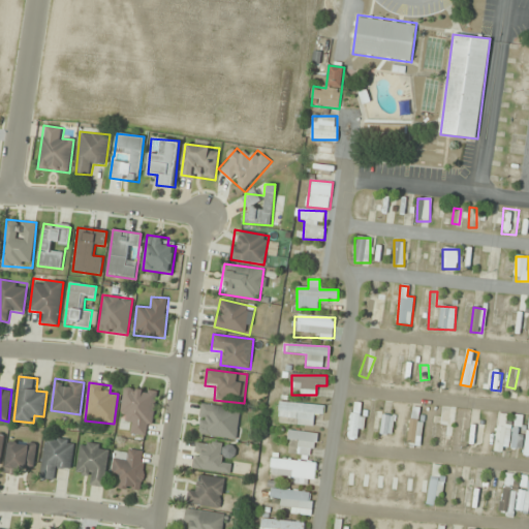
[(156,392),(124,387),(121,418),(130,419),(128,433),(150,436),(156,392)]
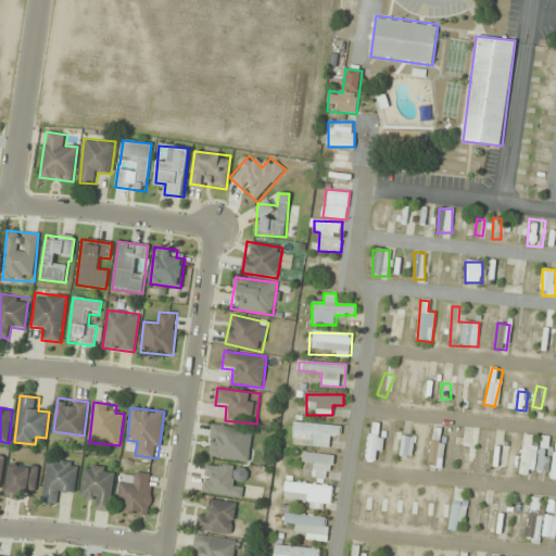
[(340,437),(340,426),(293,422),(292,445),(328,447),(328,437),(340,437)]
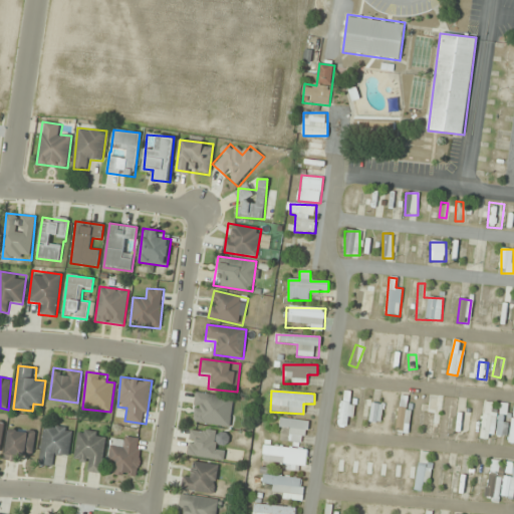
[(348,429),(354,393),(343,391),(337,427),(348,429)]
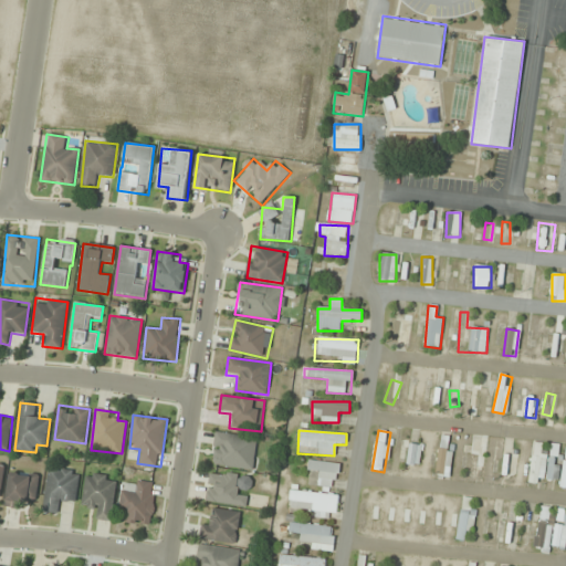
[(257,437),(215,432),(211,464),(253,470),(257,437)]
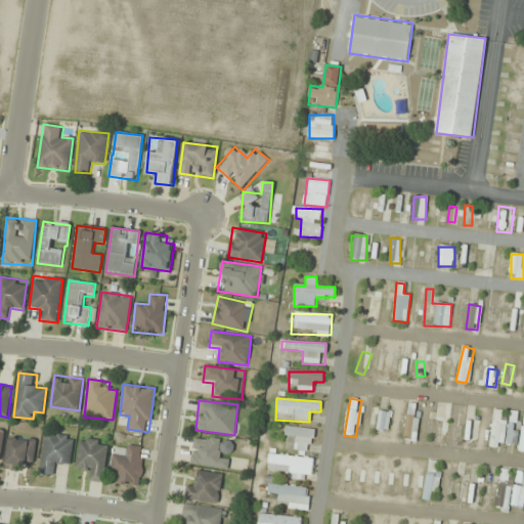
[(405,441),(418,441),(418,404),(405,404),(405,441)]
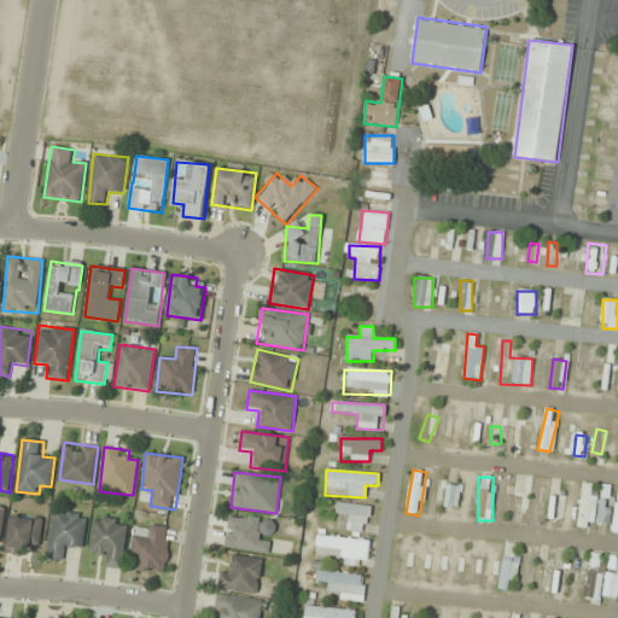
[(532,479),(517,478),(516,493),(530,494),(532,479)]
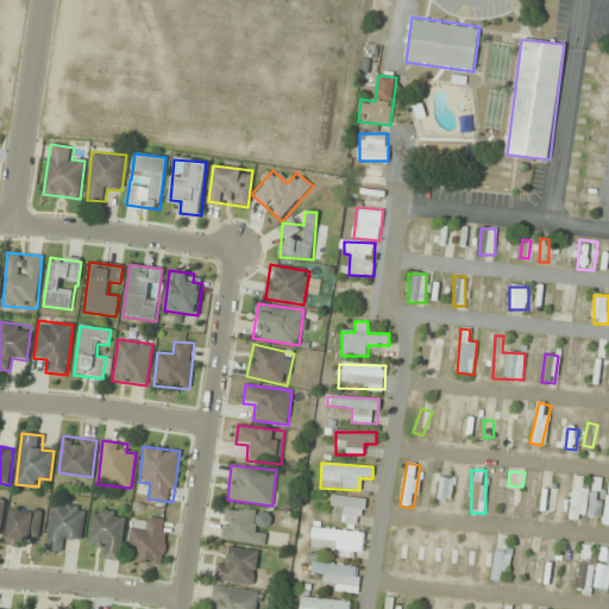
[(584,522),(588,477),(573,476),(569,521),(584,522)]
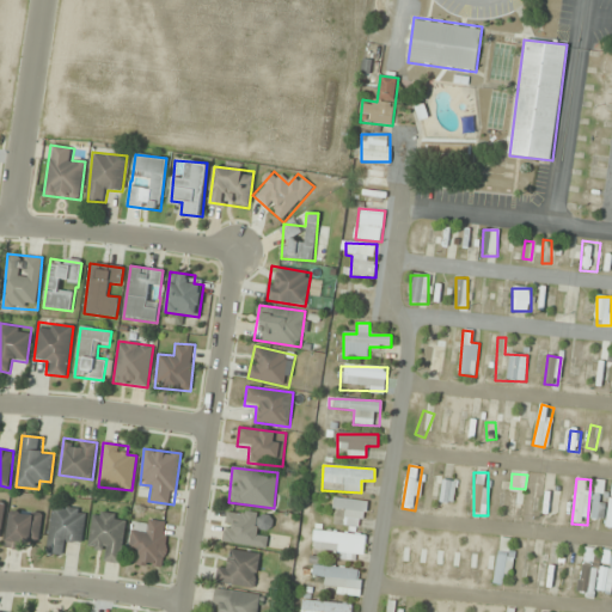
[(458,481),(442,479),(440,503),(454,506),(458,481)]
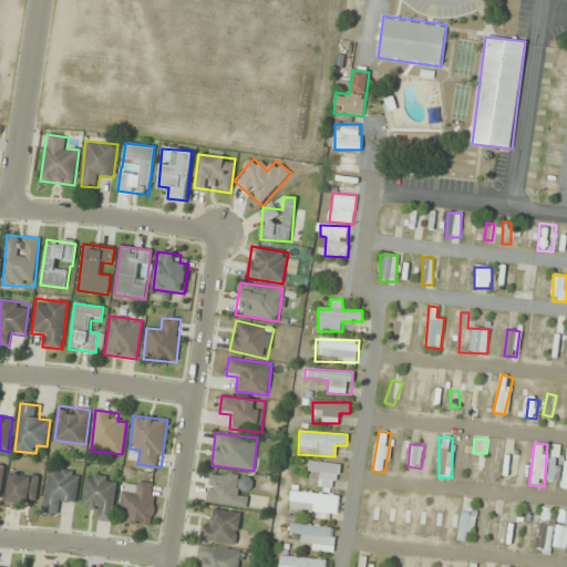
[(562,446),(550,445),(549,482),(559,483),(562,446)]
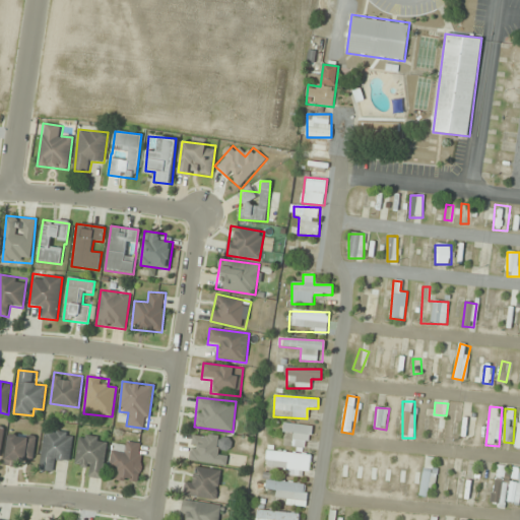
[(443,440),(445,417),(434,416),(432,439),(443,440)]
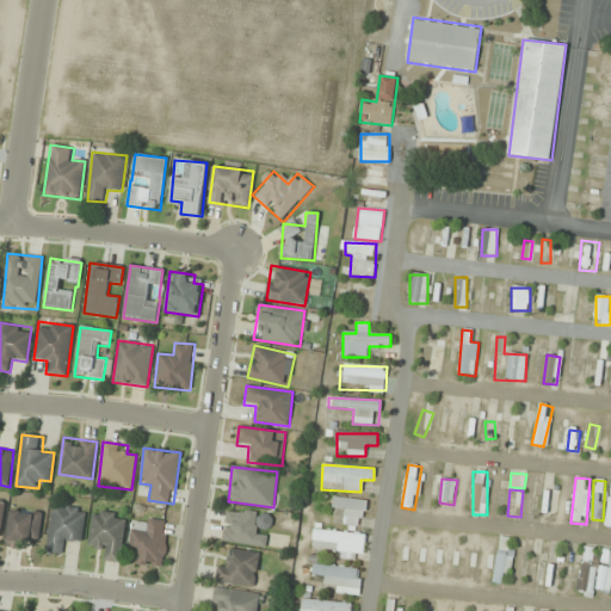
[(368,503),(334,495),(331,508),(344,511),(341,524),(363,528),(368,503)]
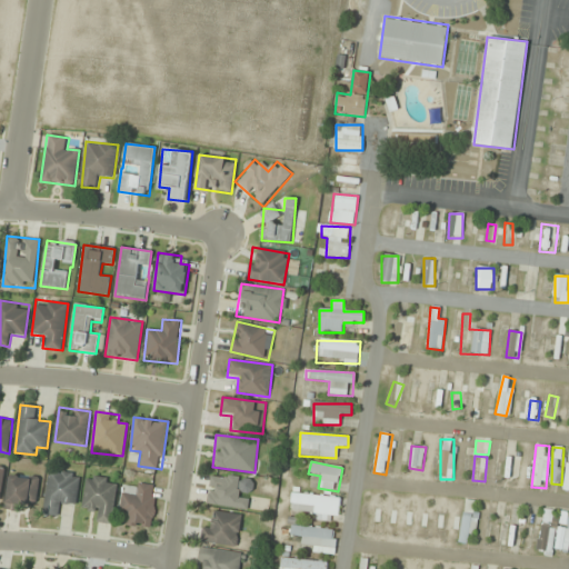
[(61,518),(65,506),(75,508),(81,476),(50,469),(41,513),(61,518)]
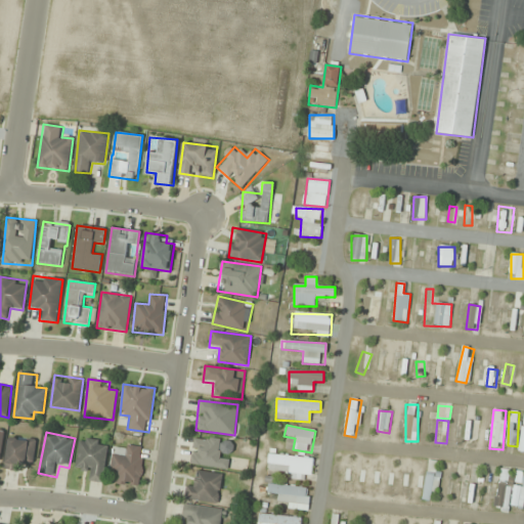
[(24,463),(33,465),(36,440),(9,437),(5,470),(23,472),(24,463)]
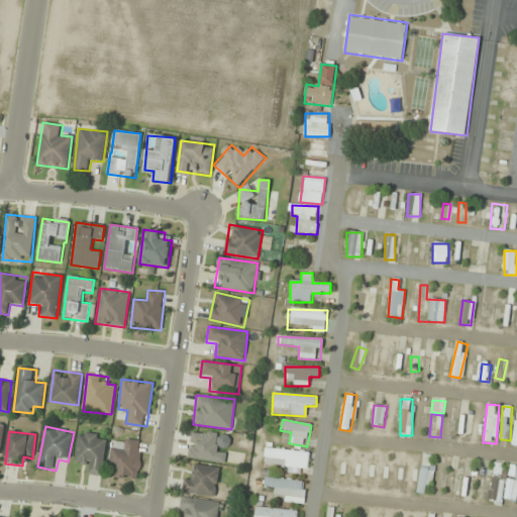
[(189,458),(226,462),(228,435),(191,431),(189,458)]
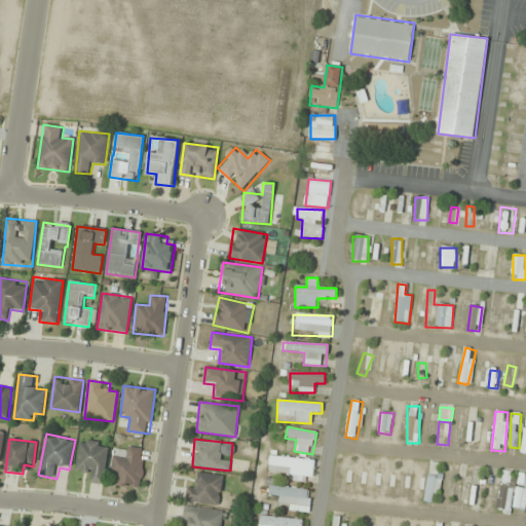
[(76,471),(86,472),(85,482),(104,485),(109,443),(79,440),(76,471)]
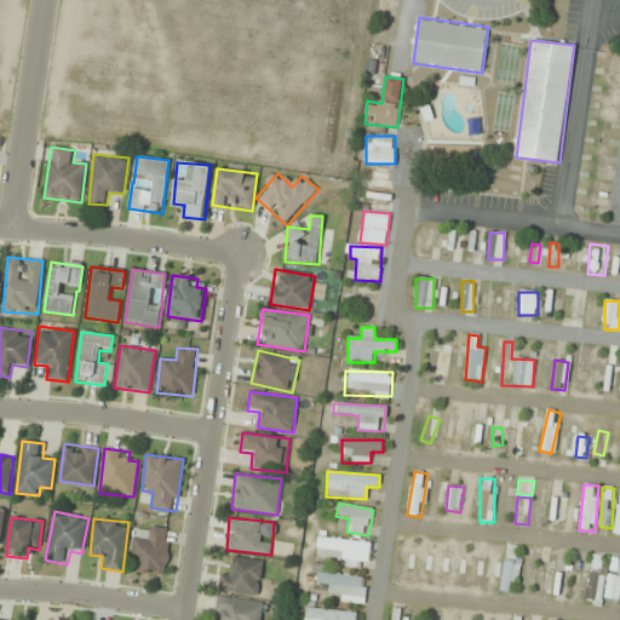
[(170,528),(133,527),(131,572),(167,573),(170,528)]
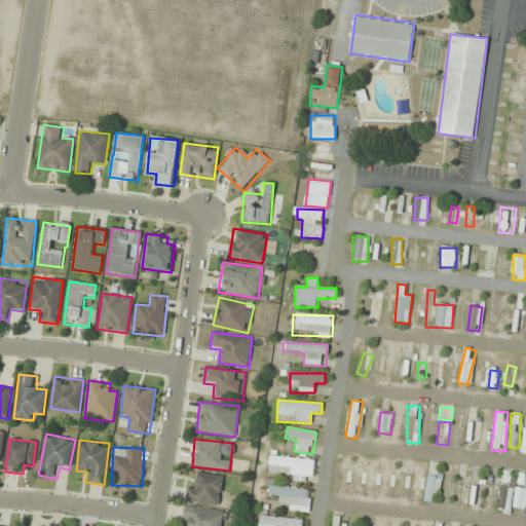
[(314,460),(269,455),(267,477),(311,482),(314,460)]
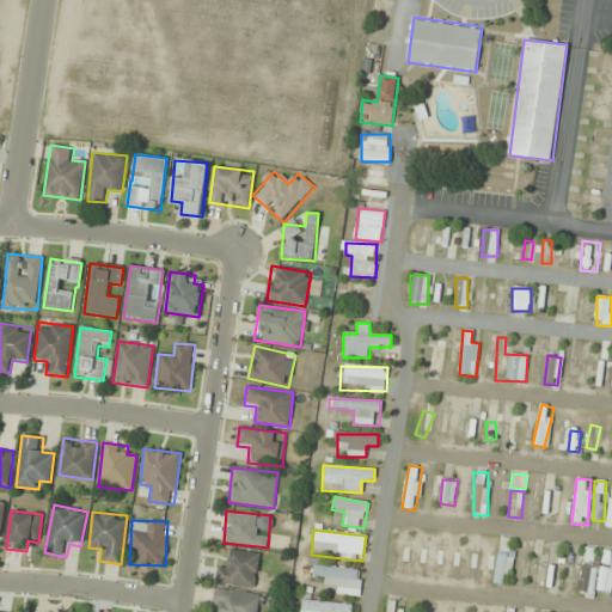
[(412,542),(398,542),(397,571),(412,573),(412,542)]
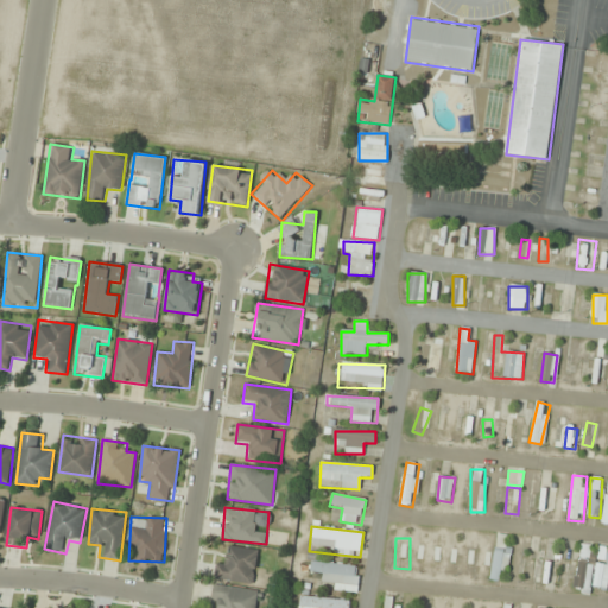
[(219,556),(215,577),(252,584),(258,551),(230,545),(228,558),(219,556)]
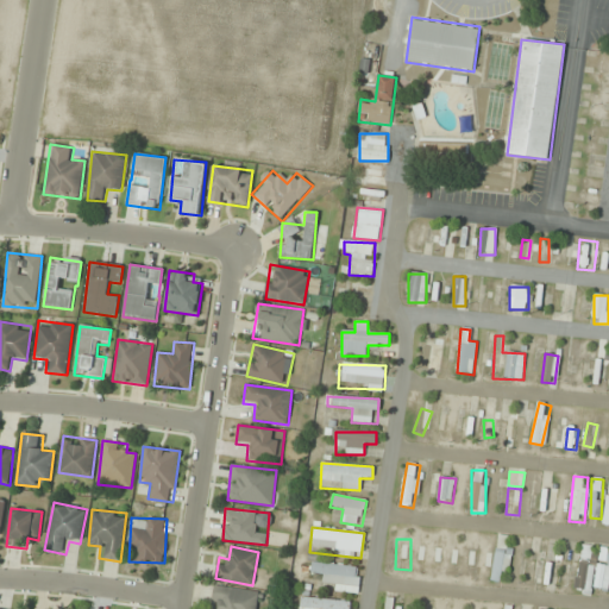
[(576,589),(591,591),(597,547),(581,546),(576,589)]
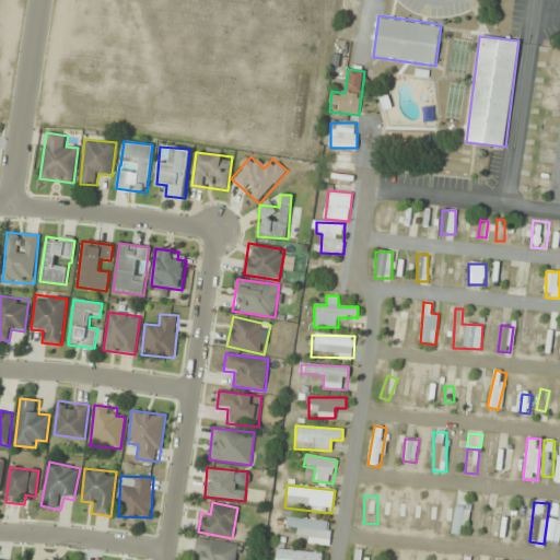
[(408,527),(416,528),(417,506),(410,505),(408,527)]
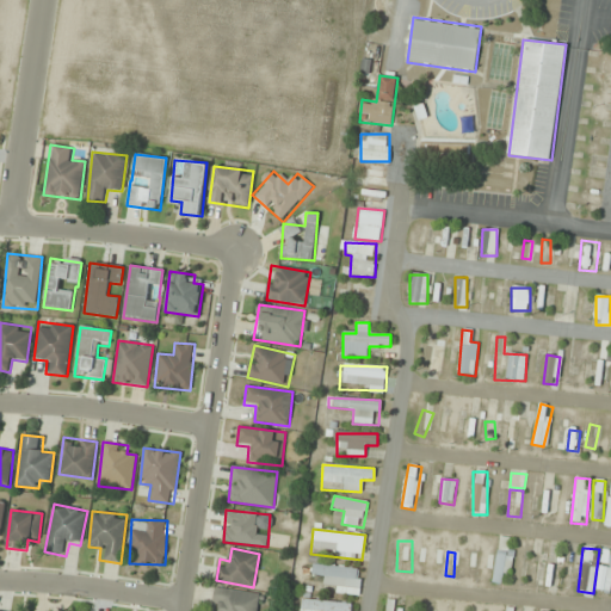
[(474,559),(466,557),(461,579),(469,581),(474,559)]
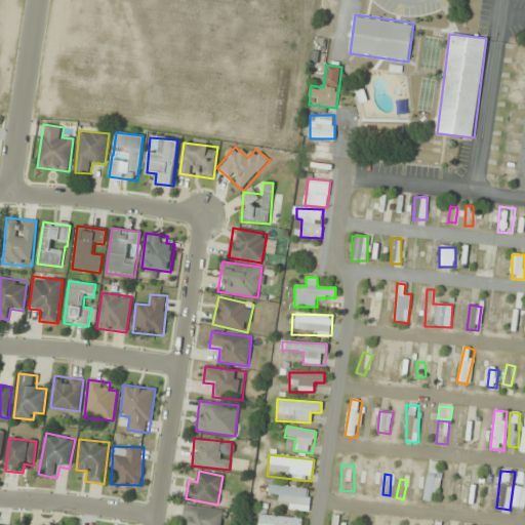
[(466,502),(468,483),(455,482),(453,501),(466,502)]
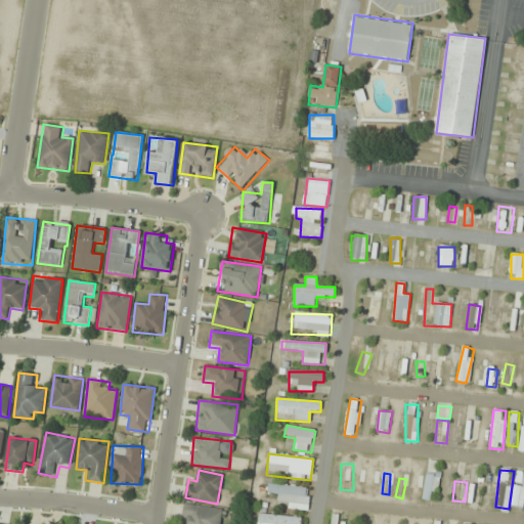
[(310,487),(267,484),(267,494),(277,494),(276,508),(309,510),(310,487)]
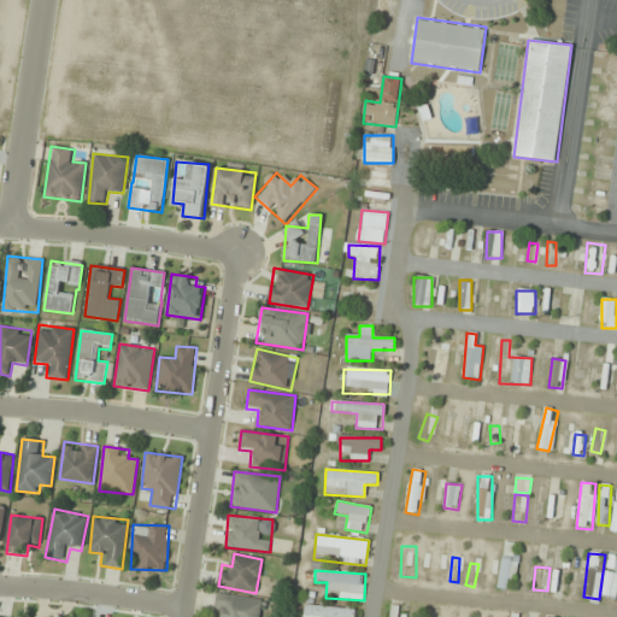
[(260,616),(264,600),(218,593),(213,616),(260,616)]
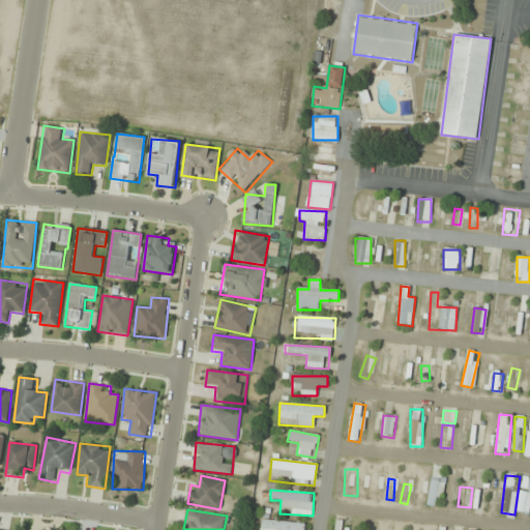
[(304,529),(305,523),(261,520),(260,529),(304,529)]
